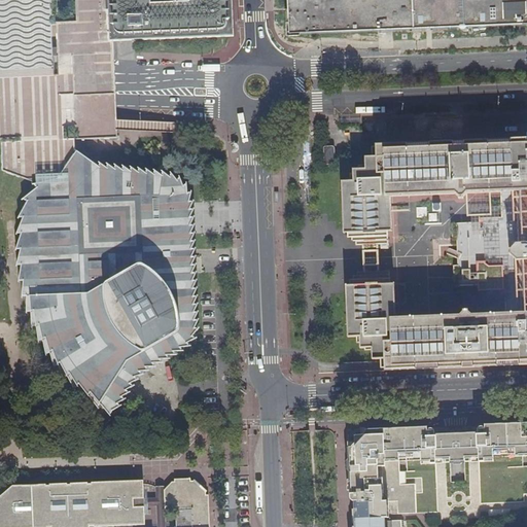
[(233,36),(231,0),(107,0),(108,12),(109,41),(112,41),(233,36)]
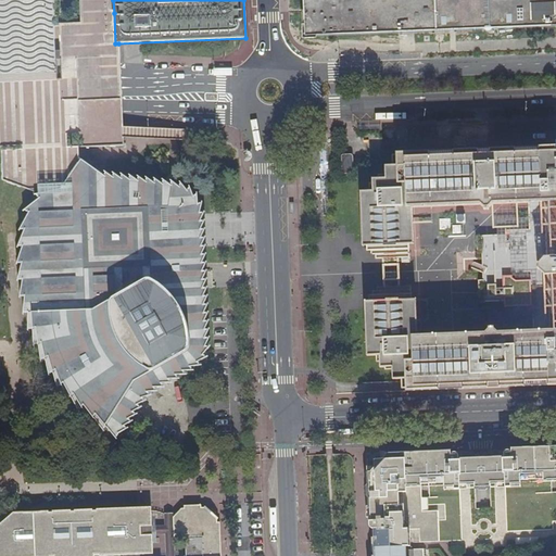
[(555,0),(302,0),(304,38),(555,27),(555,0)]
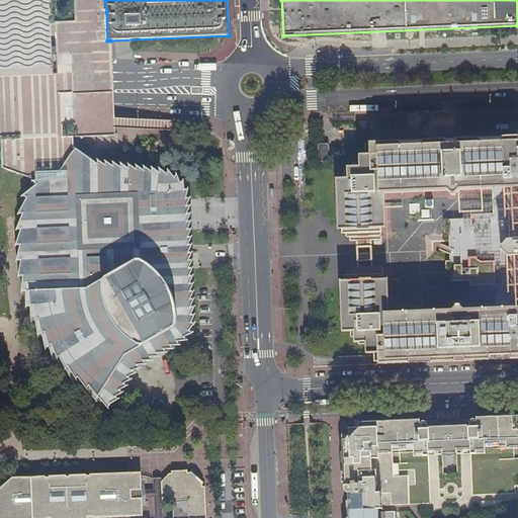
[(458,189),(457,185),(464,185),(464,189),(475,189),(475,185),(492,184),(517,182),(517,146),(517,147),(517,135),(500,136),(501,149),(384,154),(386,185),(386,189),(406,188),(446,186),(445,190),(449,191),(450,193),(453,193),(455,193),(458,189)]
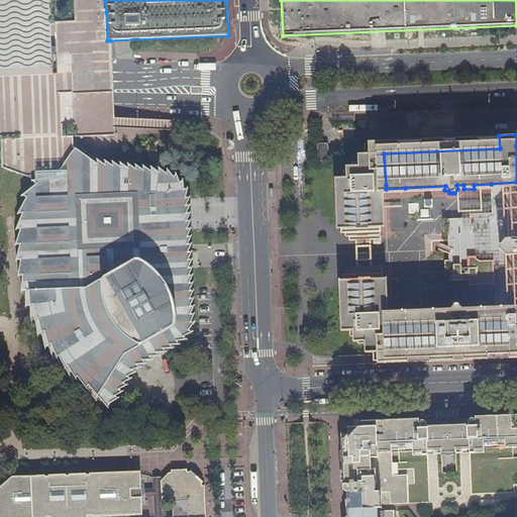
[(328,160),(327,143),(317,144),(318,161),(328,160)]
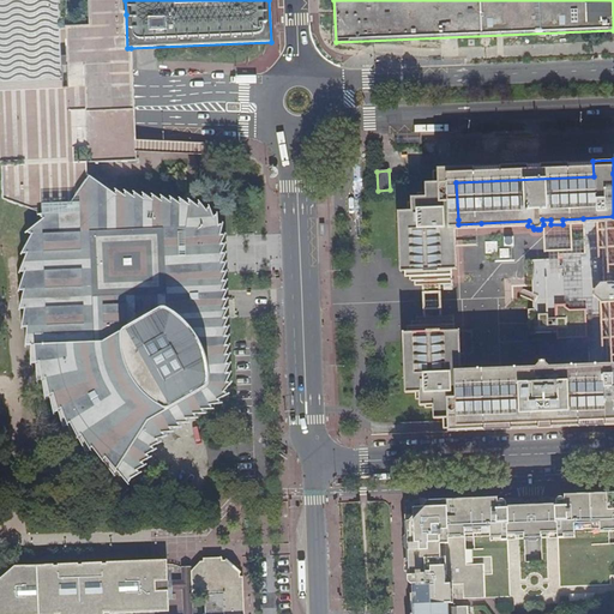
[(50,212),(38,215),(41,220),(34,229),(29,240),(28,250),(25,266),(24,276),(24,290),(35,292),(34,305),(35,318),(40,341),(46,357),(49,369),(55,380),(66,397),(72,408),(84,422),(96,437),(113,451),(131,465),(150,433),(160,422),(164,419),(170,427),(216,401),(222,395),(224,390),(226,384),(220,229),(216,222),(214,216),(208,211),(200,208),(190,205),(88,192),(88,181),(70,206),(61,205),(61,210),(50,212)]
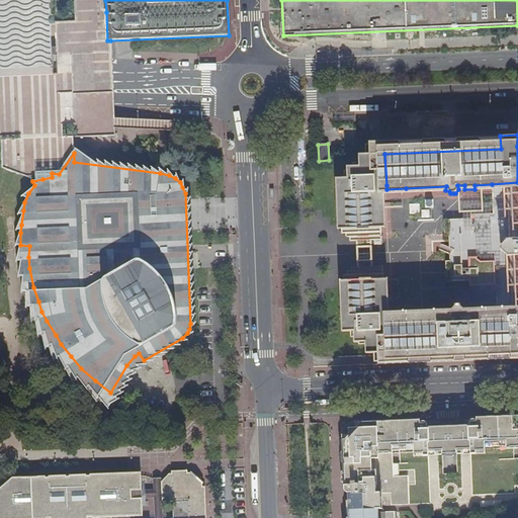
[(386,185),(384,154),(357,155),(357,162),(358,162),(359,166),(346,167),(346,178),(335,178),(336,192),(347,191),(348,229),(348,240),(357,240),(357,243),(374,243),(373,239),(382,239),(379,186),(386,185)]
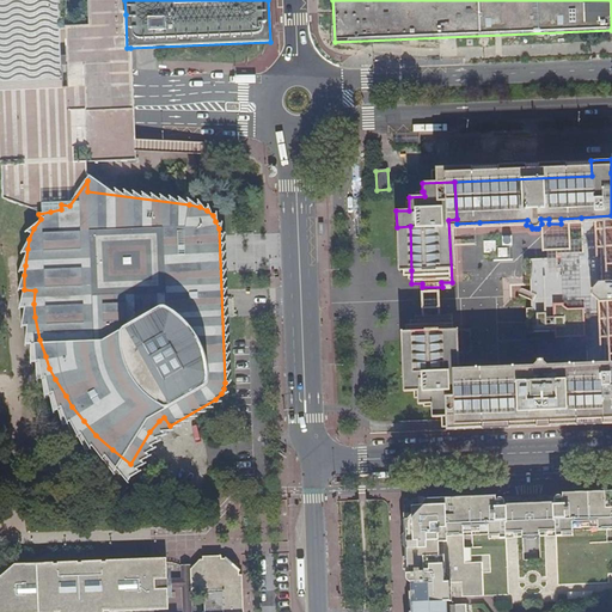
[(611,215),(581,218),(582,252),(556,252),(556,261),(530,262),(532,317),(539,317),(539,323),(548,323),(548,320),(555,320),(555,331),(555,337),(560,336),(564,336),(564,343),(587,342),(587,346),(588,368),(550,369),(550,366),(545,361),(544,361),(544,359),(537,359),(538,361),(533,366),(534,369),(528,369),(509,371),(503,372),(503,368),(494,368),(494,372),(469,373),(454,373),(453,340),(456,338),(457,334),(453,334),(453,316),(442,316),(442,312),(423,312),(423,317),(414,317),(415,338),(416,375),(402,375),(403,391),(417,391),(417,404),(432,403),(433,416),(508,412),(508,415),(551,415),(550,411),(603,409),(603,423),(611,422),(611,215)]
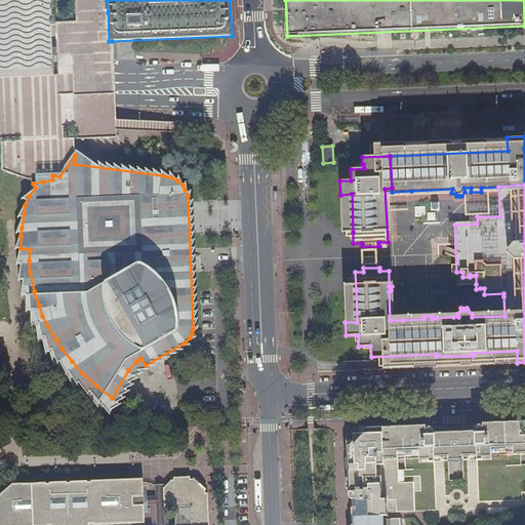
[(524,418),(484,420),(484,422),(479,422),(477,425),(478,428),(478,454),(479,458),(484,458),(484,454),(524,452),(524,418)]
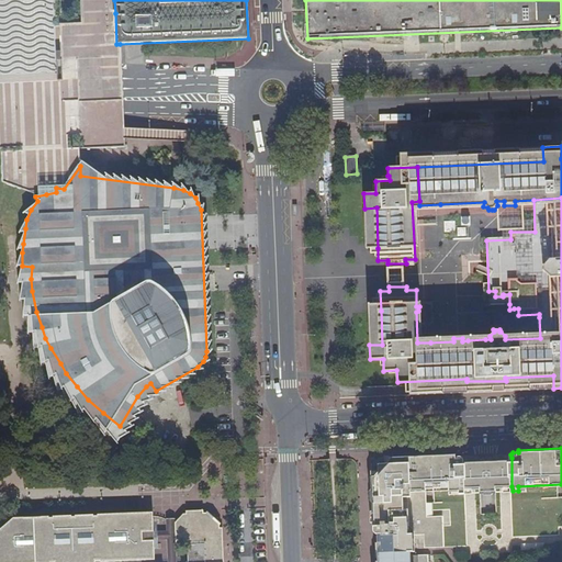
[(392,457),(392,463),(392,467),(395,469),(388,479),(384,478),(381,478),(381,482),(372,483),(374,534),(380,535),(380,550),(411,550),(416,549),(415,535),(425,534),(425,548),(446,547),(445,516),(428,517),(427,491),(460,489),(460,493),(467,493),(467,489),(465,459),(461,456),(459,458),(457,458),(457,453),(392,457)]
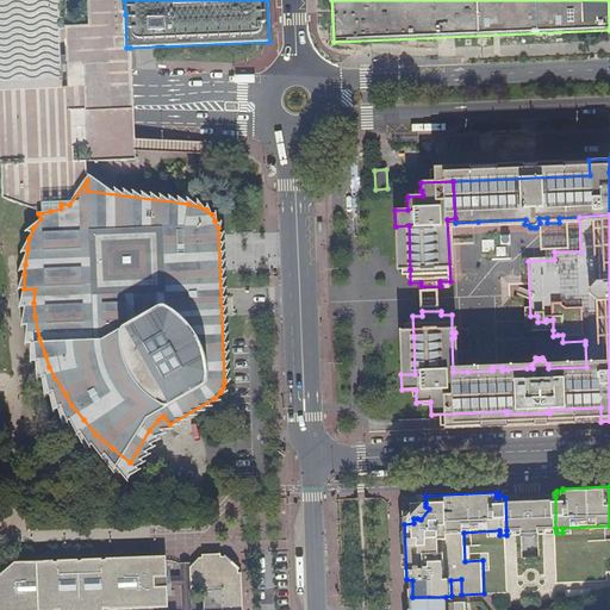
[(505,498),(506,530),(522,530),(522,535),(540,534),(540,529),(555,528),(555,497),(529,497),(505,498)]
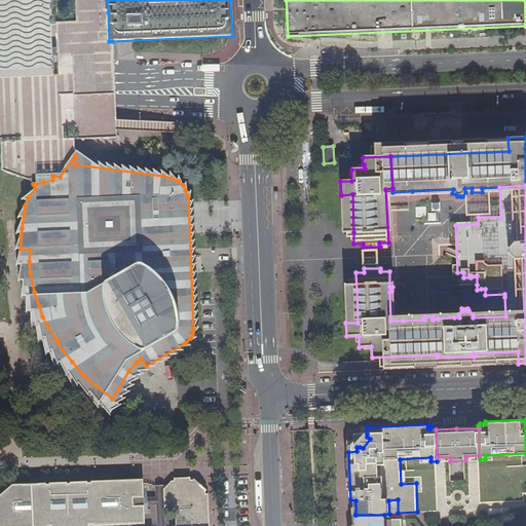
[(367,437),(367,434),(355,435),(357,447),(360,447),(363,448),(370,439),(367,437)]
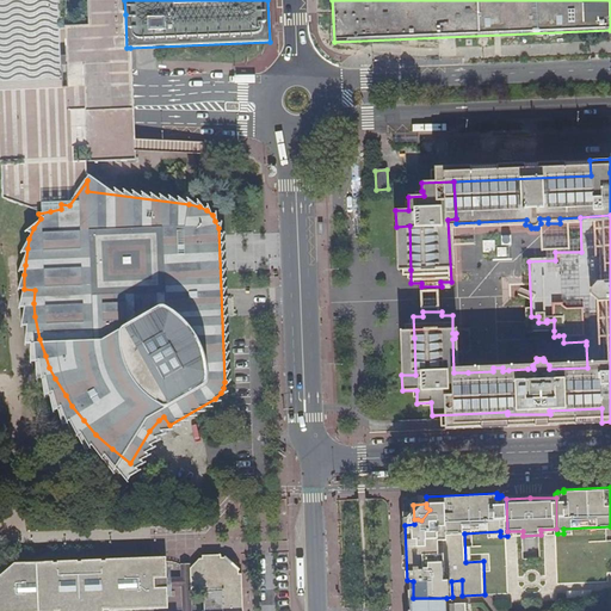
[(246,610),(245,572),(227,554),(205,555),(193,568),(193,591),(205,591),(205,610),(246,610)]
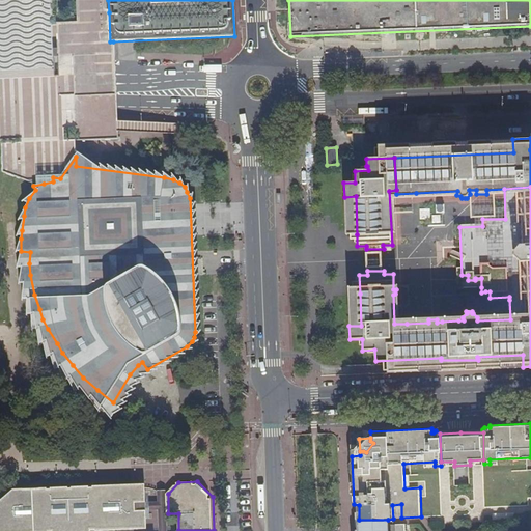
[(143,485),(27,491),(28,530),(49,530),(50,530),(53,530),(91,530),(92,529),(95,529),(95,530),(100,530),(107,530),(147,529),(147,515),(147,513),(144,512),(144,501),(147,499),(146,488),(143,488),(143,485)]
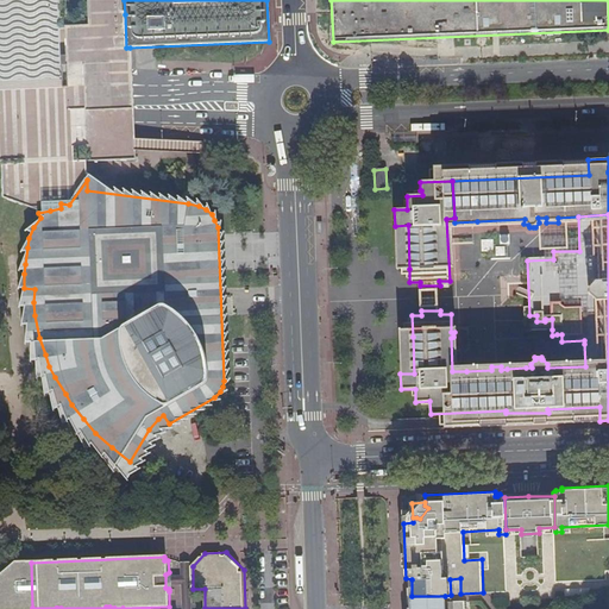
[(32,608),(31,563),(30,560),(16,560),(0,573),(0,608),(11,608),(16,608),(14,608),(32,608)]
